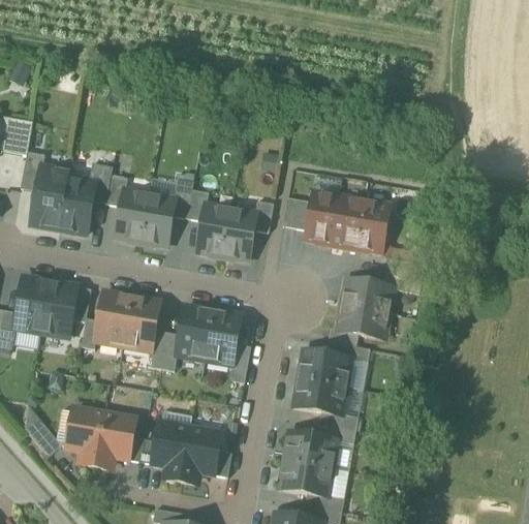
[(18,59),(8,76),(23,85),(32,66),(18,59)]
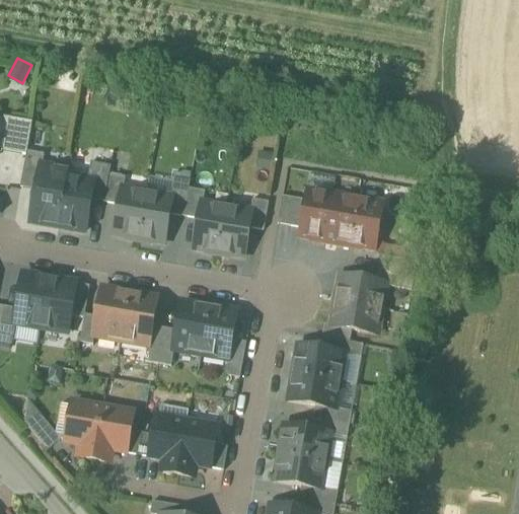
[(0,133),(0,146),(25,151),(26,148),(31,119),(2,113),(0,126),(1,126),(0,133)]
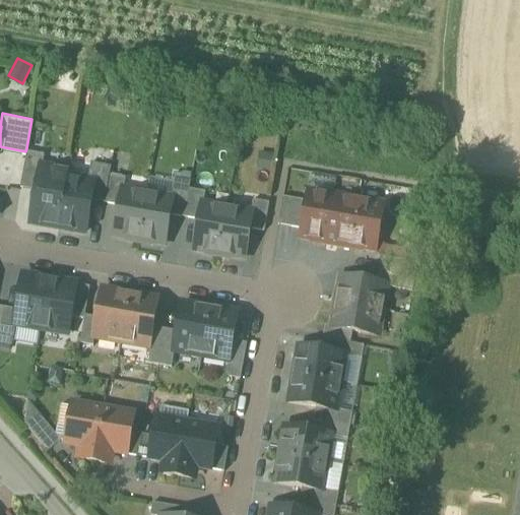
[(44,151),(26,148),(25,151),(20,184),(36,187),(40,163),(42,164),(44,151)]
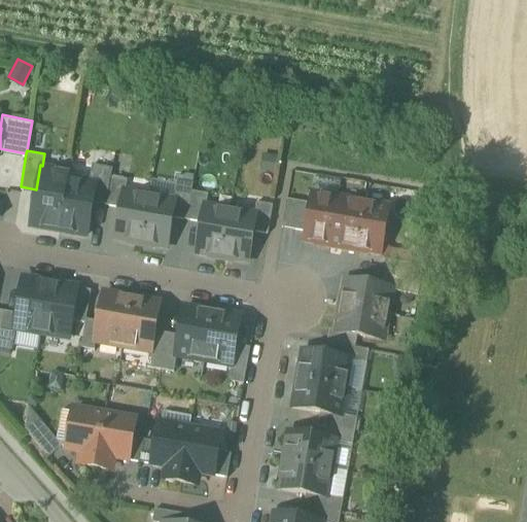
[(262,150),(259,168),(274,170),(276,152),(262,150)]
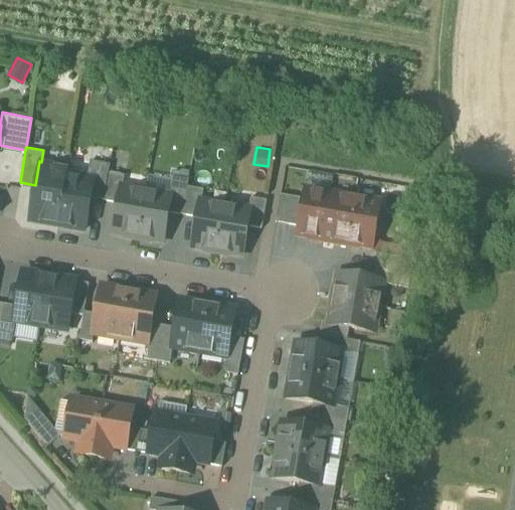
[(90,195),(103,197),(108,169),(110,161),(90,158),(86,176),(93,178),(90,195)]
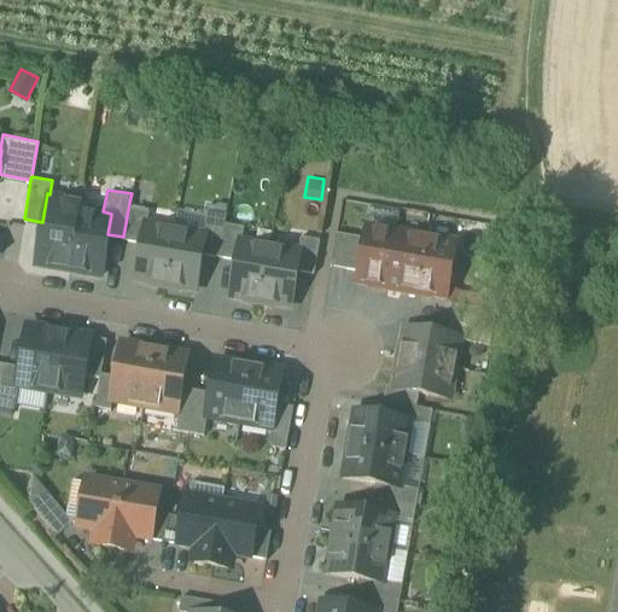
[(56,262),(70,264),(80,208),(81,199),(50,194),(47,193),(42,222),(36,261),(56,264),(56,262)]
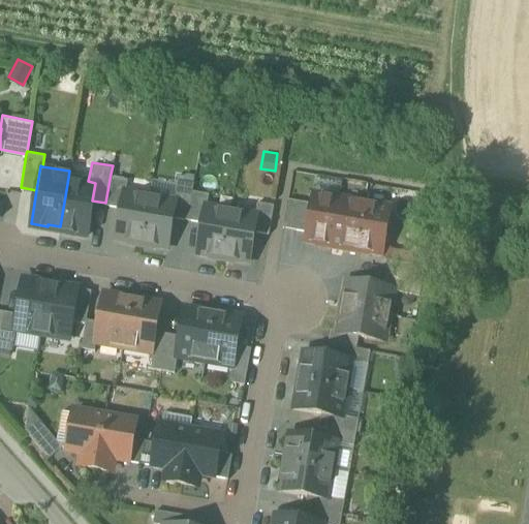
[(127,177),(111,174),(105,203),(121,206),(124,189),(125,189),(127,177)]
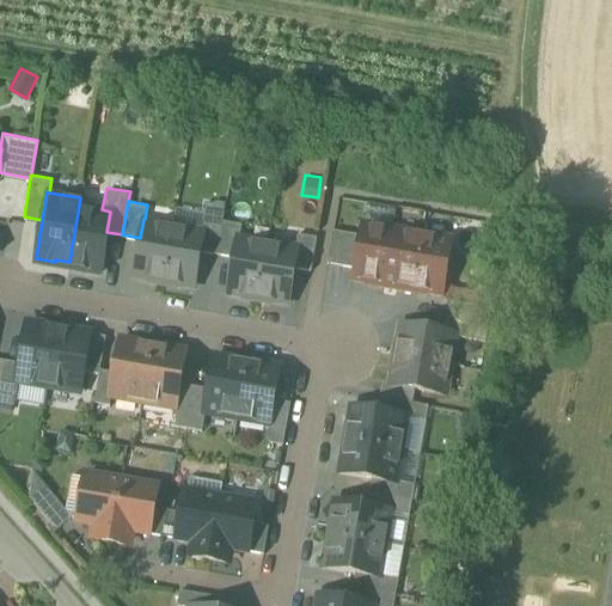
[(102,209),(79,206),(69,262),(83,264),(85,267),(99,269),(106,232),(110,212),(102,209)]
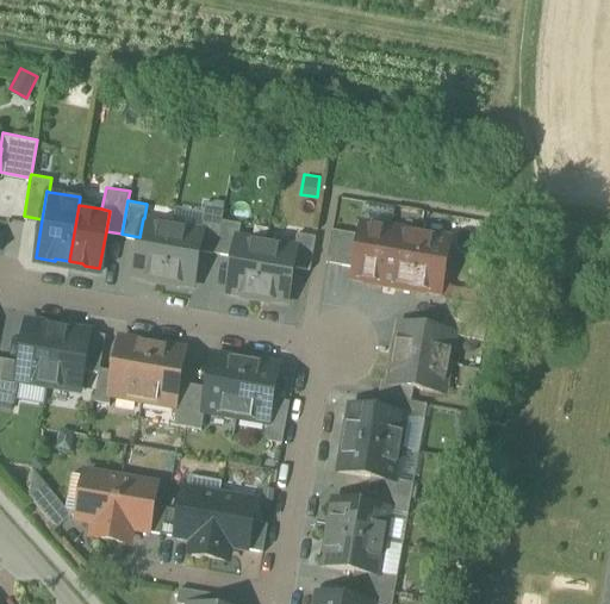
[(198,248),(216,250),(222,217),(223,209),(204,205),(200,228),(201,229),(198,248)]
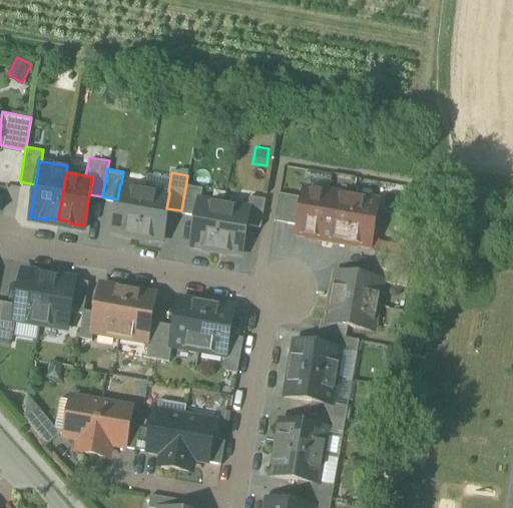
[(202,185),(186,182),(181,210),(196,212),(199,197),(200,197),(202,185)]
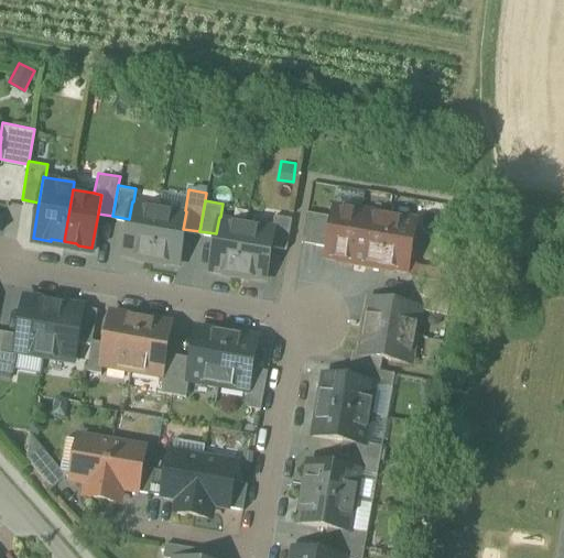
[(137,255),(150,259),(160,206),(133,201),(132,201),(129,219),(123,251),(137,253),(137,255)]
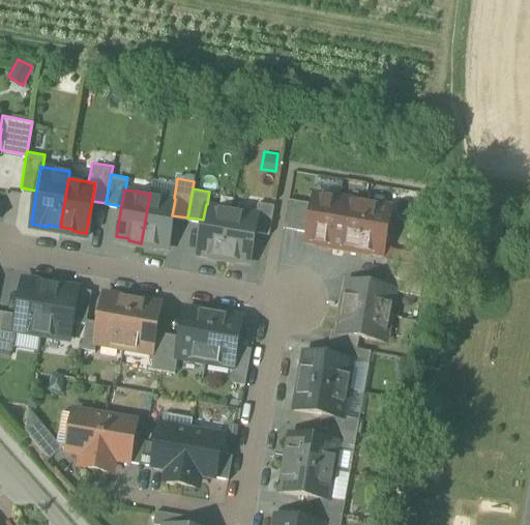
[(318,243),(331,245),(340,197),(314,192),(313,202),(307,230),(306,239),(319,241),(318,243)]
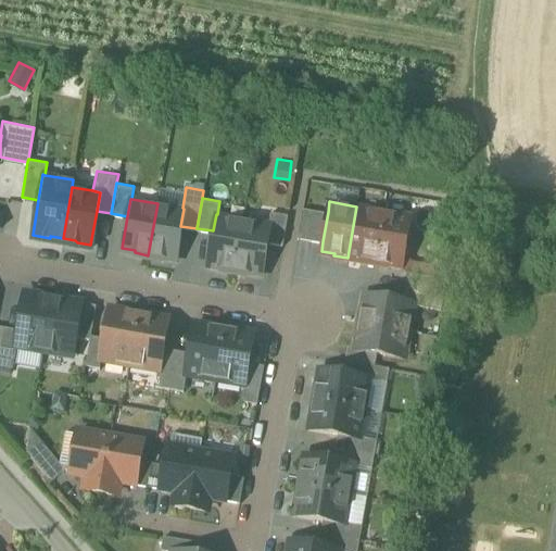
[(182,208),(158,203),(148,255),(162,258),(162,255),(175,258),(180,226),(184,209),(182,208)]
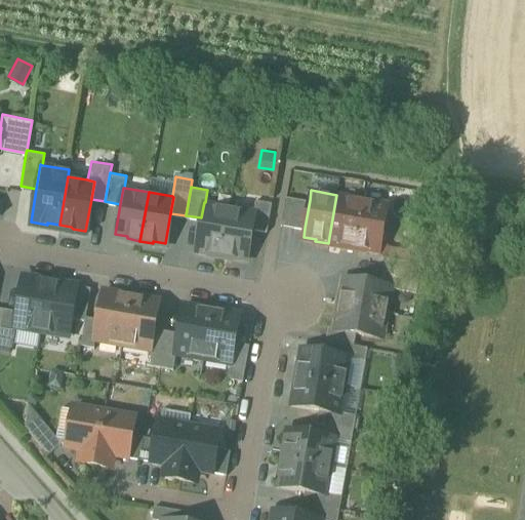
[(310,200),(297,197),(285,195),(280,224),(292,226),(305,228),(310,200)]
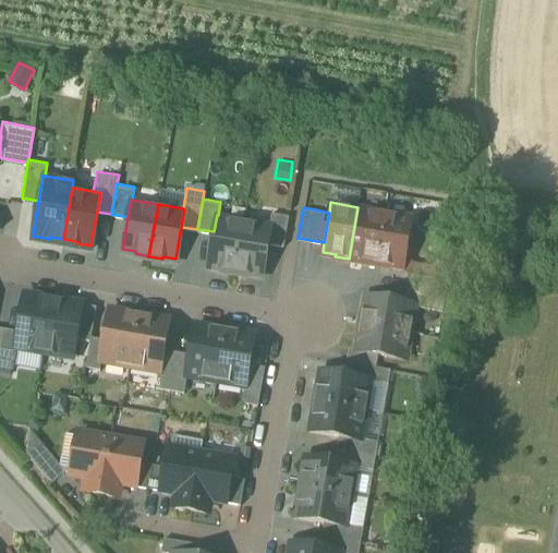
[(385,212),(358,207),(349,259),(350,259),(350,256),(362,259),(361,261),(375,263),(385,212)]
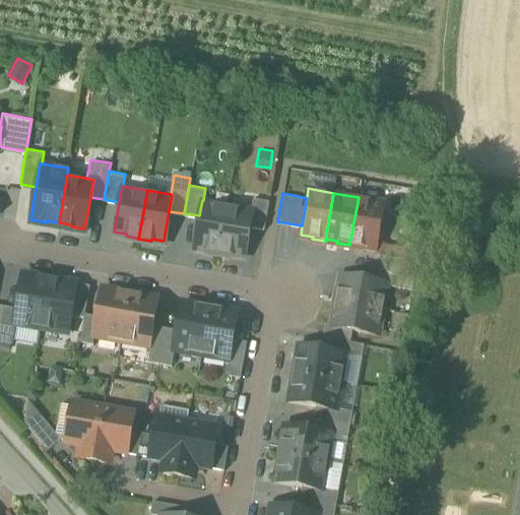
[(249,224),(264,228),(269,199),(253,196),(251,208),(252,208),(249,224)]
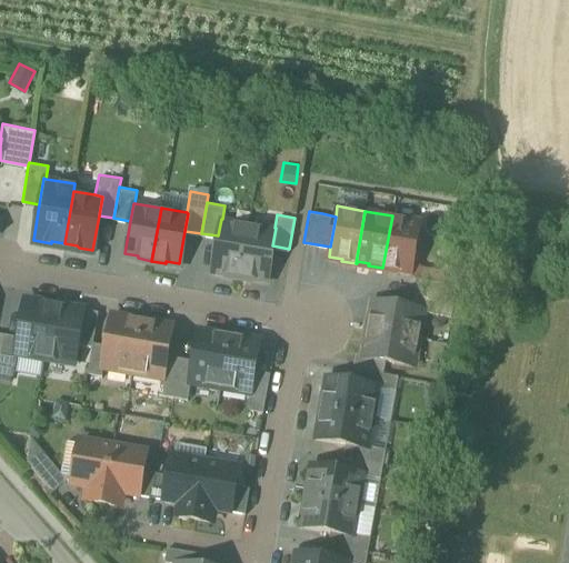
[(397,268),(410,270),(419,220),(392,215),(382,268),(397,270),(397,268)]
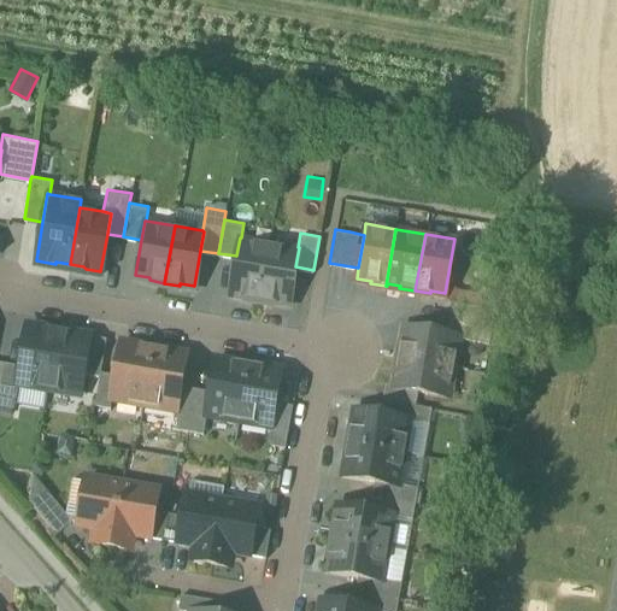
[(245,297),(259,299),(269,242),(241,238),(240,238),(236,256),(230,292),(245,294),(245,297)]
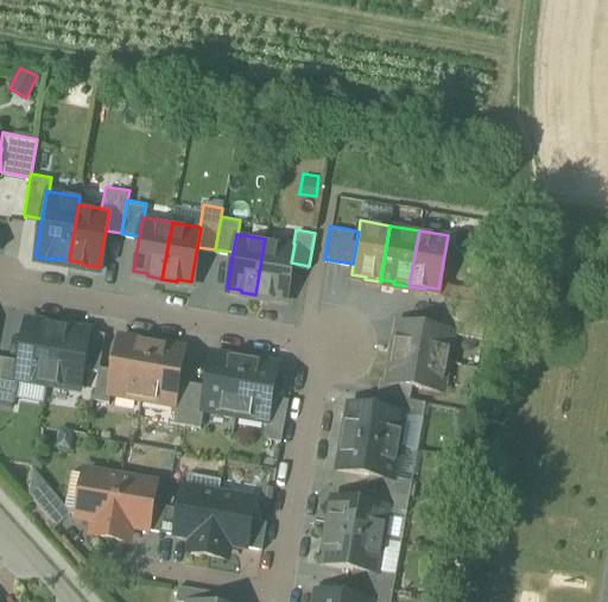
[(293,244),(265,239),(255,295),(270,298),(271,296),(285,298),(291,263),(295,244),(293,244)]
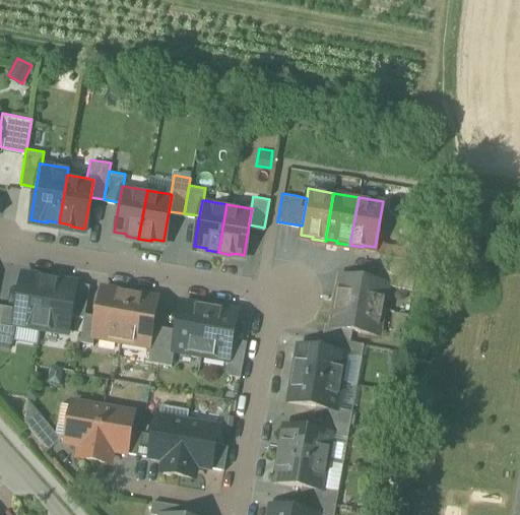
[(382,253),(379,268),(377,280),(387,282),(387,283),(412,288),(414,275),(417,260),(382,253)]
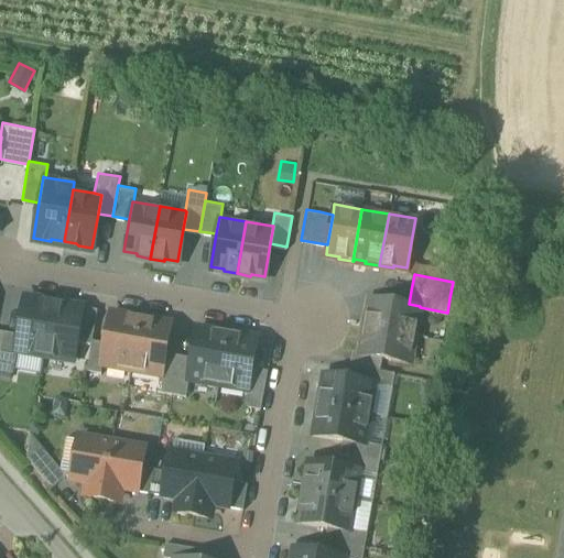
[(17,348),(44,352),(53,302),(41,299),(39,297),(24,295),(19,331),(15,348),(17,348)]
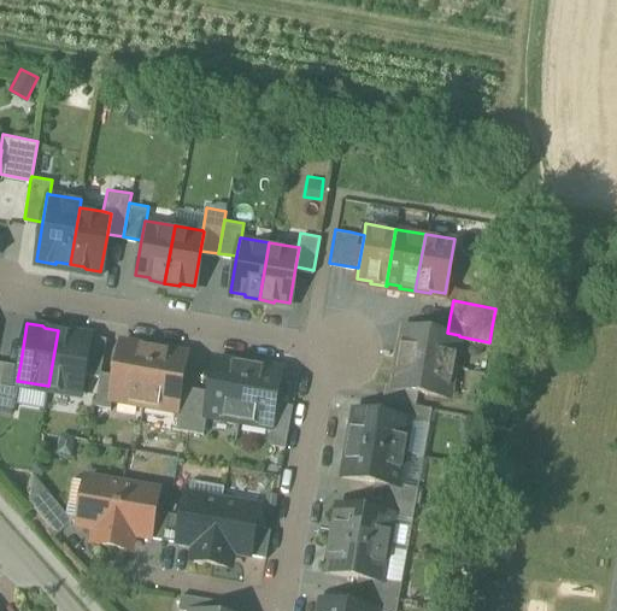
[(399,340),(397,354),(453,364),(459,336),(459,335),(447,333),(404,325),(401,340),(399,340)]
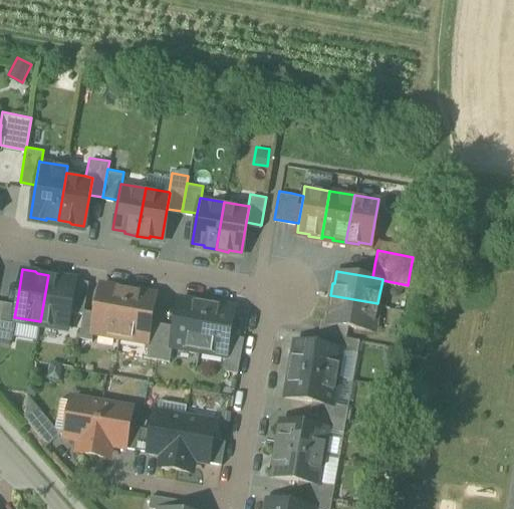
[(60,277),(48,275),(40,321),(66,326),(69,309),(75,278),(62,275),(60,277)]
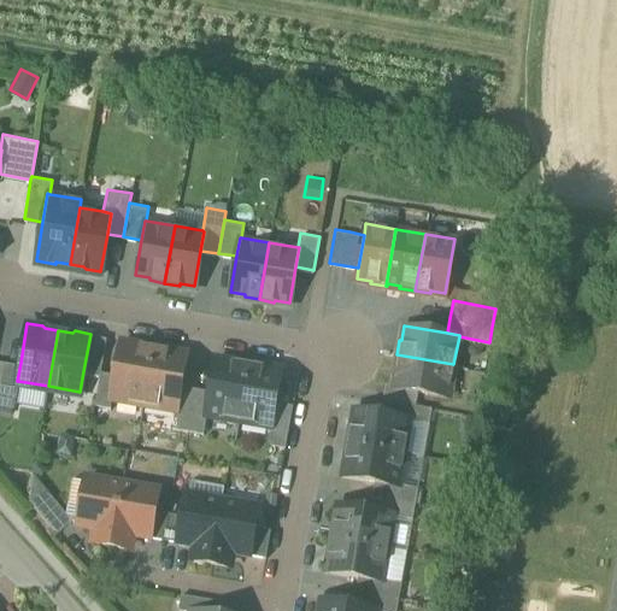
[(83,371),(100,375),(100,370),(106,336),(90,334),(83,371)]
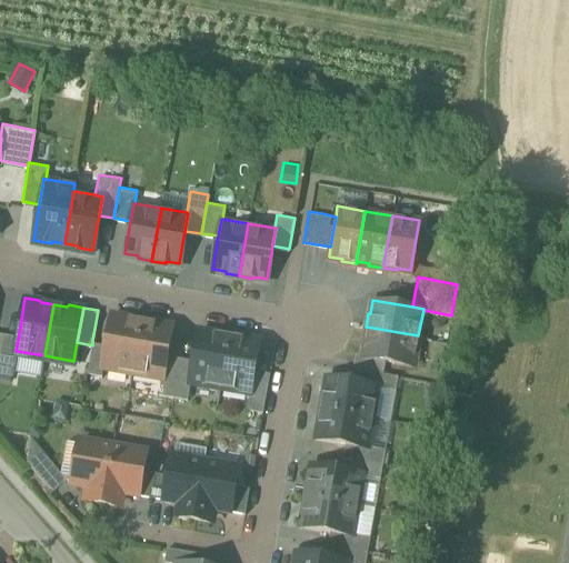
[(103,365),(132,370),(141,320),(128,318),(129,315),(111,312),(106,343),(102,365),(103,365)]
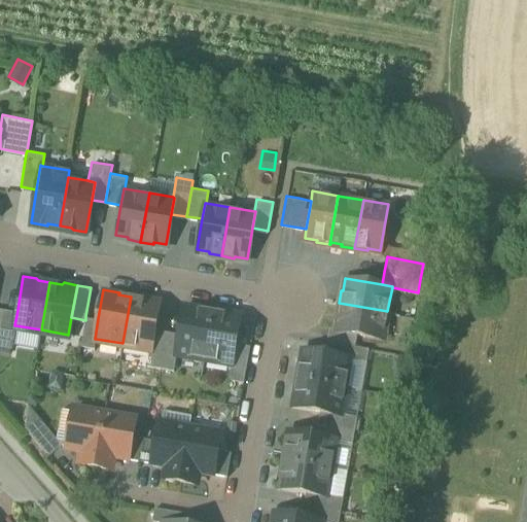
[(143,299),(131,297),(123,343),(150,348),(151,348),(154,328),(160,300),(143,297),(143,299)]
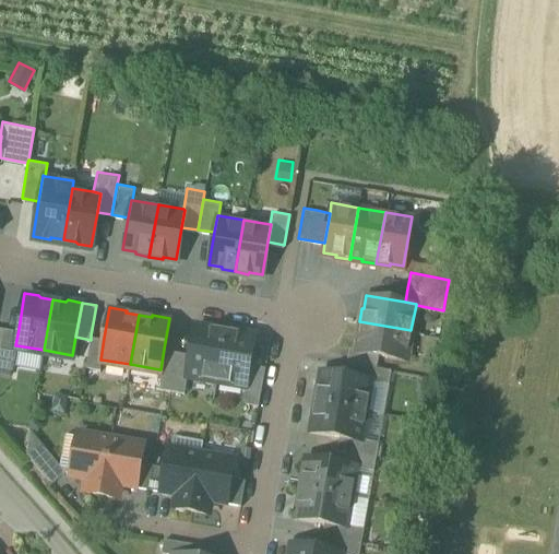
[(406,357),(411,330),(359,321),(357,336),(359,336),(357,348),(357,349),(379,353),(406,357)]
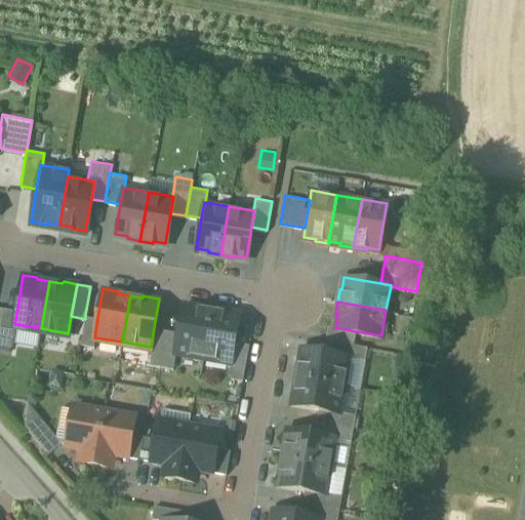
[(176,352),(203,356),(211,310),(199,308),(199,306),(184,303),(178,331),(174,351),(176,352)]
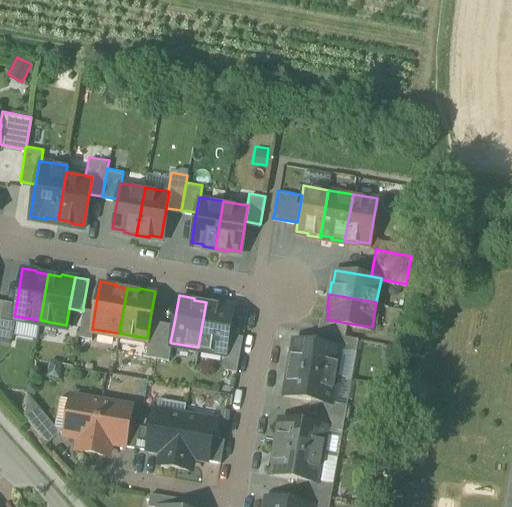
[(17,301),(3,299),(0,315),(0,334),(12,337),(15,316),(14,316),(17,301)]
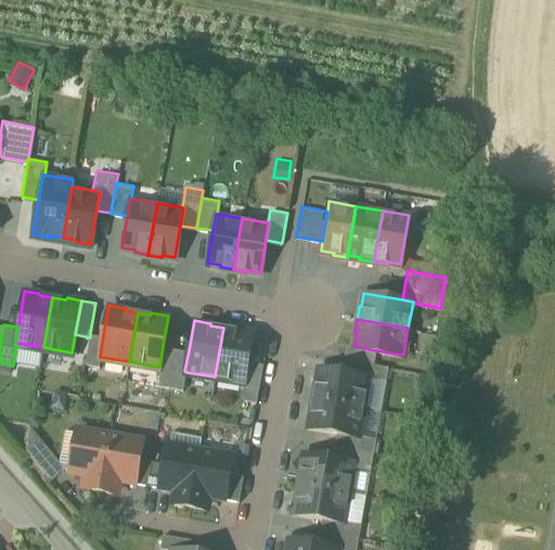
[(236,330),(223,328),(215,376),(243,382),(245,382),(248,360),(254,331),(236,328),(236,330)]
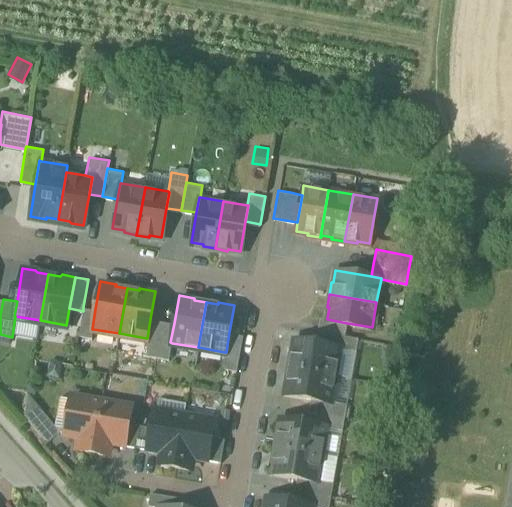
[(95,309),(83,307),(83,311),(78,334),(91,337),(93,329),(92,329),(95,309)]
